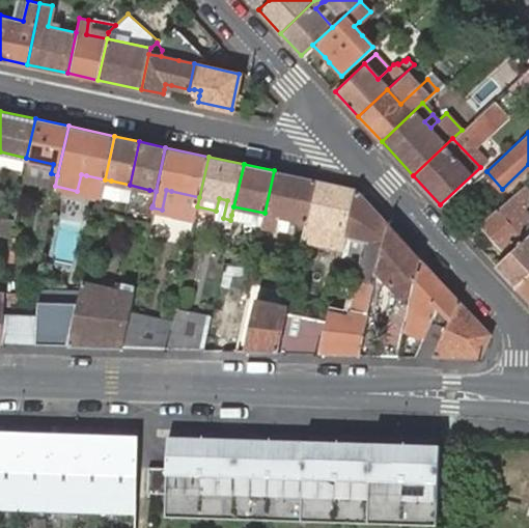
[(305,221),(314,179),(274,170),(265,213),(262,222),(261,225),(274,227),(276,221),(283,223),(284,221),(285,217),(294,218),(305,221)]
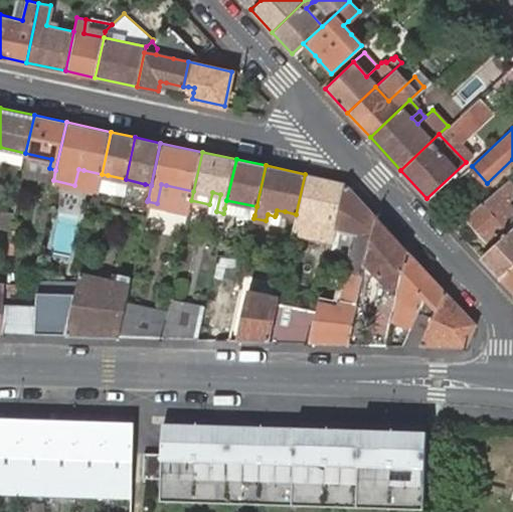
[(83,170),(78,169),(74,185),(98,189),(99,188),(102,174),(83,170)]
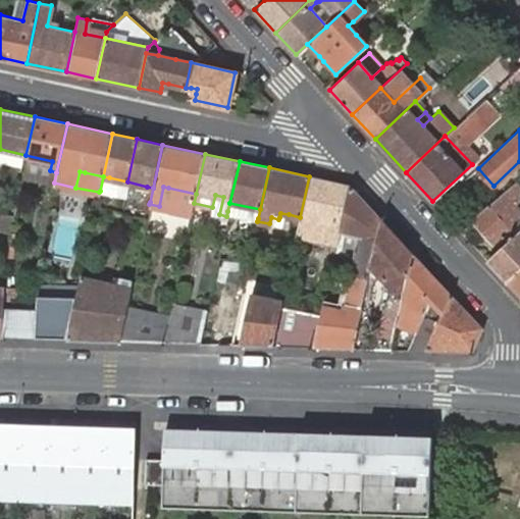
[(109,177),(103,176),(100,191),(124,196),(126,187),(127,182),(109,177)]
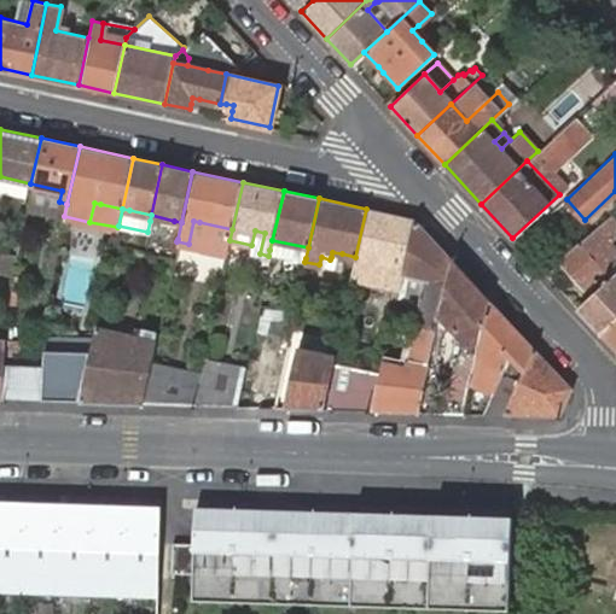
[(399,286),(414,218),(366,209),(355,257),(352,275),(399,286)]
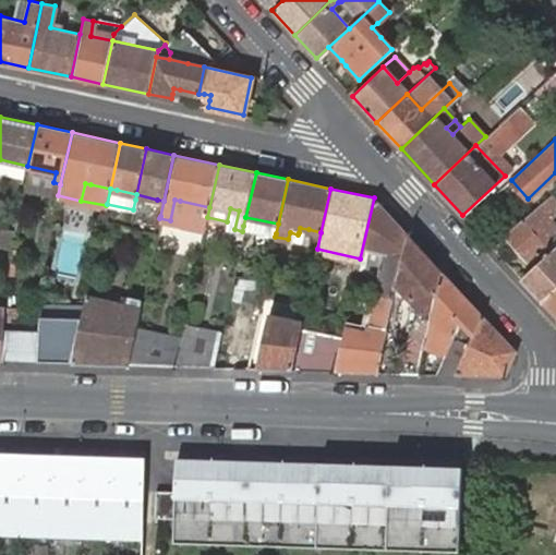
[(555,197),(551,192),(505,233),(530,261),(555,237),(555,222),(551,218),(555,213),(555,197)]
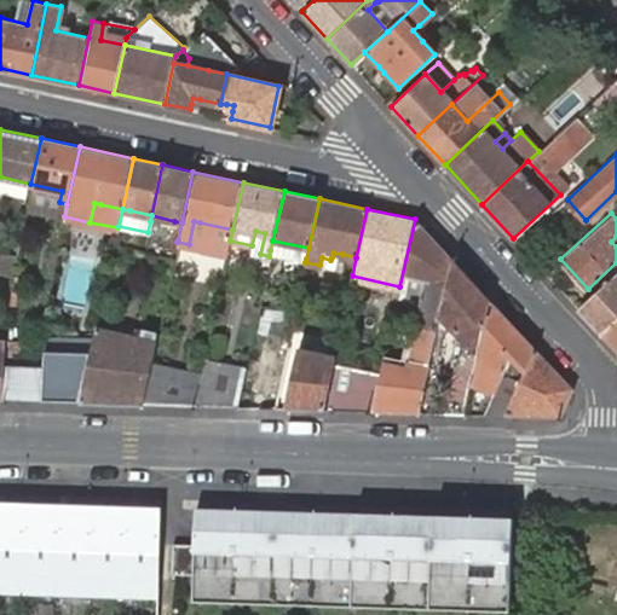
[(174,221),(151,215),(150,221),(148,232),(178,239),(182,222),(174,221)]
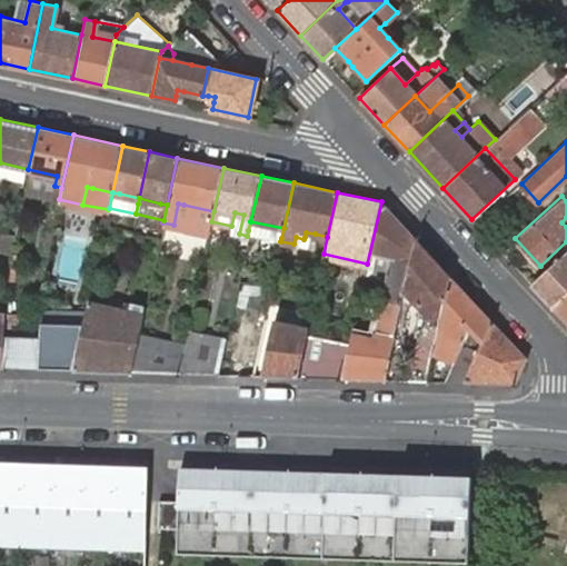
[(400,304),(404,288),(416,239),(381,201),(367,264),(366,269),(365,274),(387,279),(383,299),(400,304)]
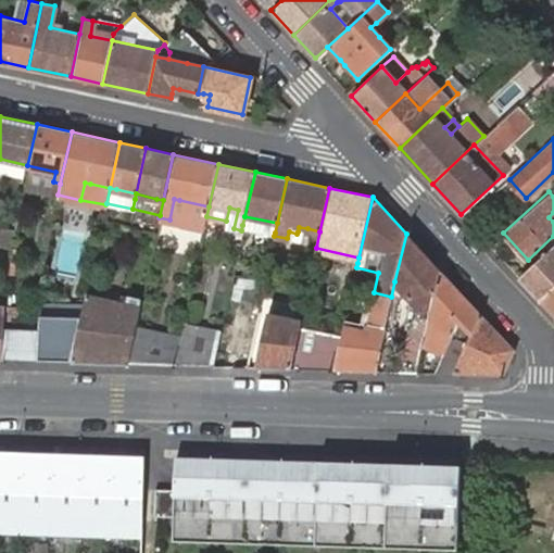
[(206,216),(209,206),(179,200),(174,199),(170,220),(203,227),(206,216)]
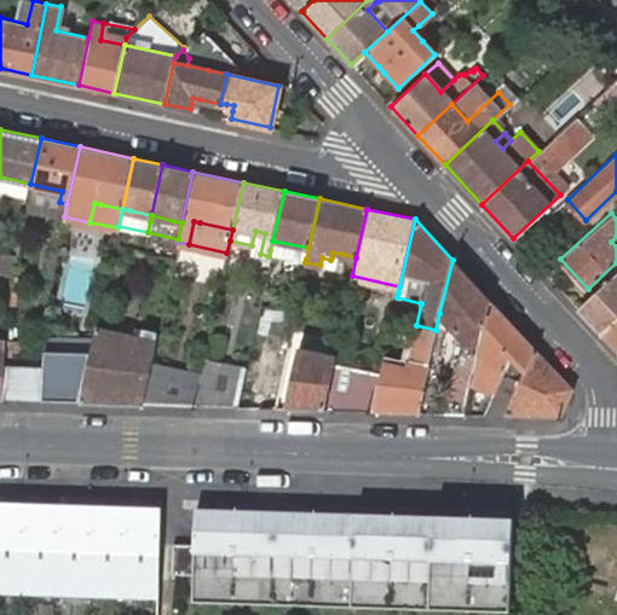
[(272,241),(270,250),(306,259),(309,248),(272,241)]
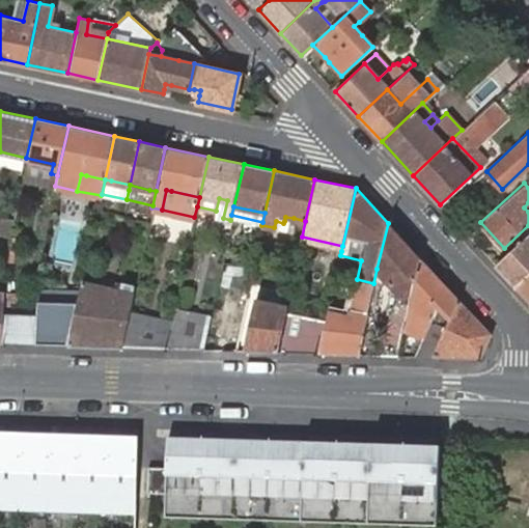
[(155,228),(189,231),(190,216),(157,213),(155,228)]
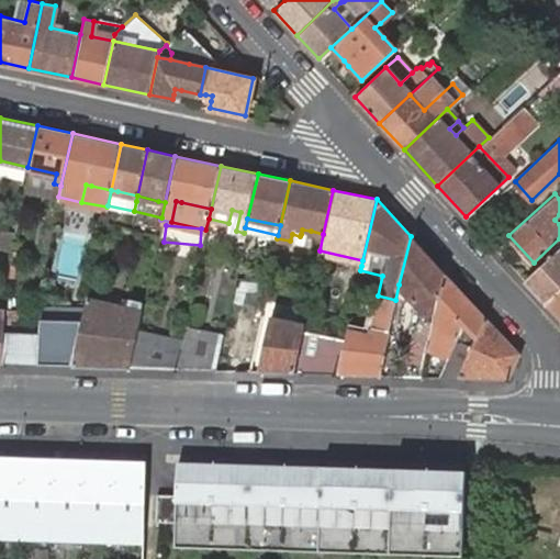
[(411,337),(402,375),(420,375),(426,345),(444,271),(411,236),(399,284),(404,290),(423,311),(411,337)]
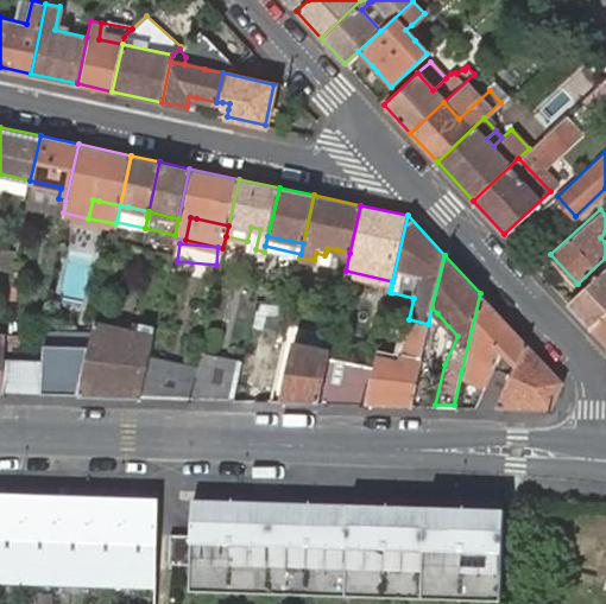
[(605,268),(568,303),(591,326),(605,343),(605,268)]
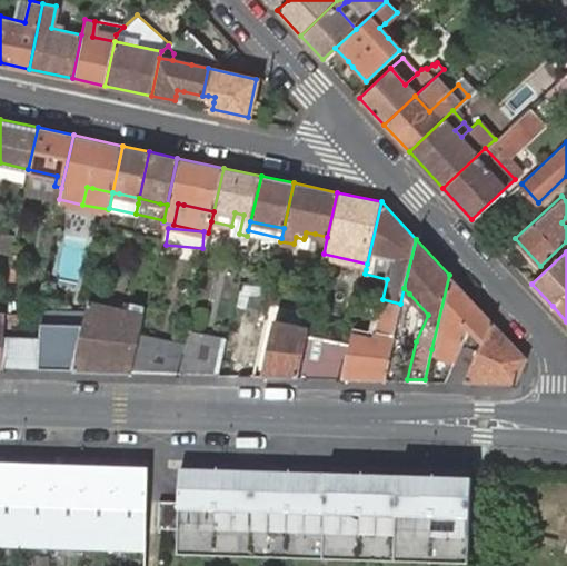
[(449,275),(431,349),(456,360),(464,343),(478,350),(491,320),(449,275)]
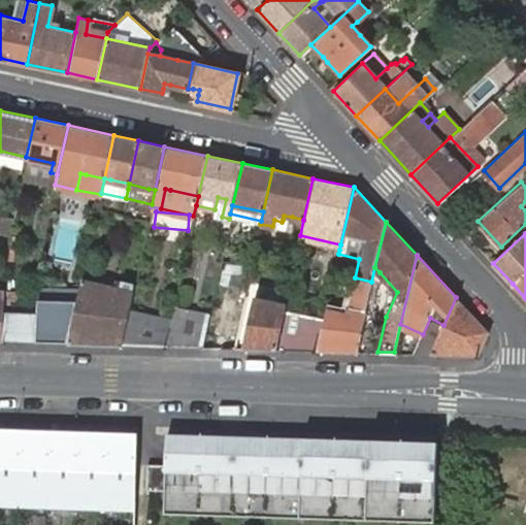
[(325,318),(317,350),(356,351),(363,317),(364,313),(366,308),(371,282),(355,277),(347,314),(326,309),(325,318)]
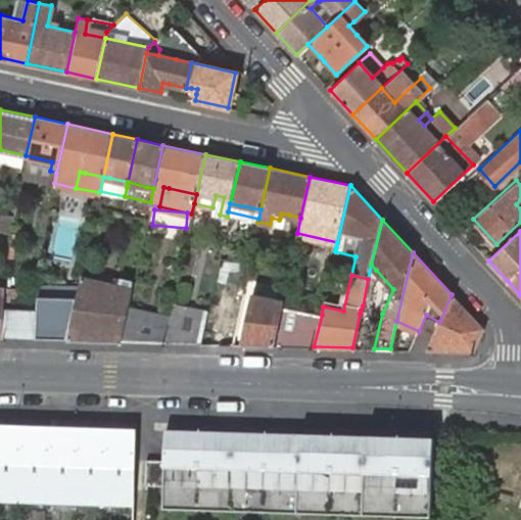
[(79,284),(67,338),(120,340),(127,305),(131,288),(117,286),(100,282),(81,277),(79,284)]
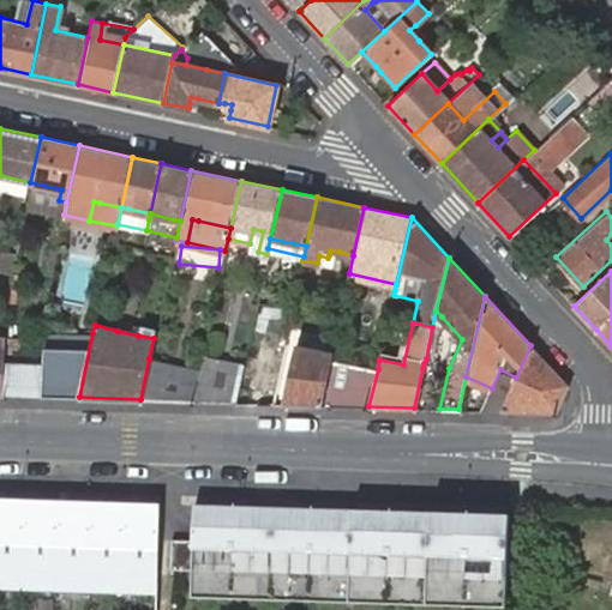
[(141,325),(138,336),(154,338),(156,328),(141,325)]
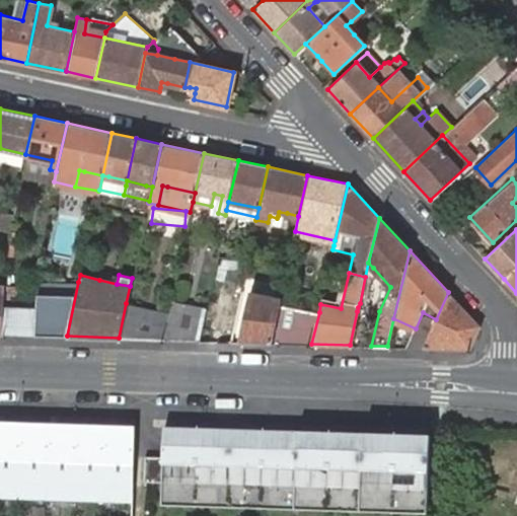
[(78,282),(37,280),(35,305),(34,335),(67,336),(78,282)]
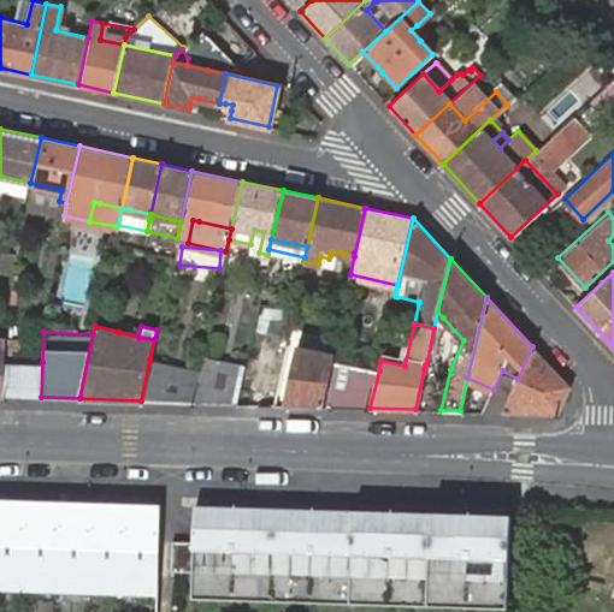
[(299,334),(283,404),(322,405),(332,361),(336,343),(299,334)]
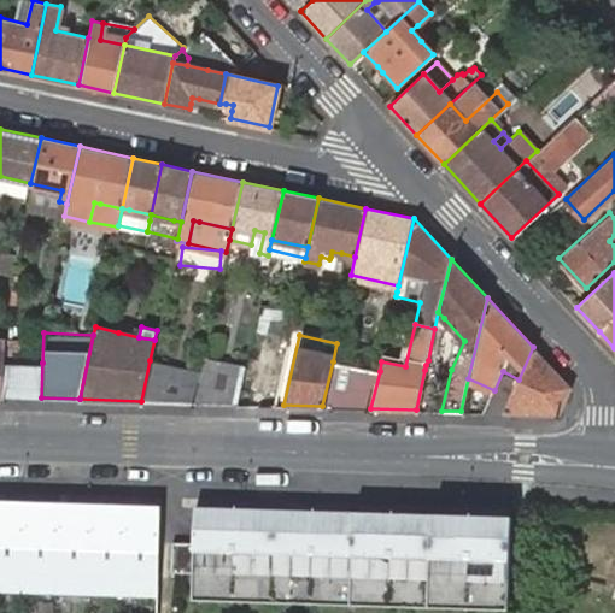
[(245,363),(235,404),(276,405),(290,342),(251,341),(249,363),(245,363)]
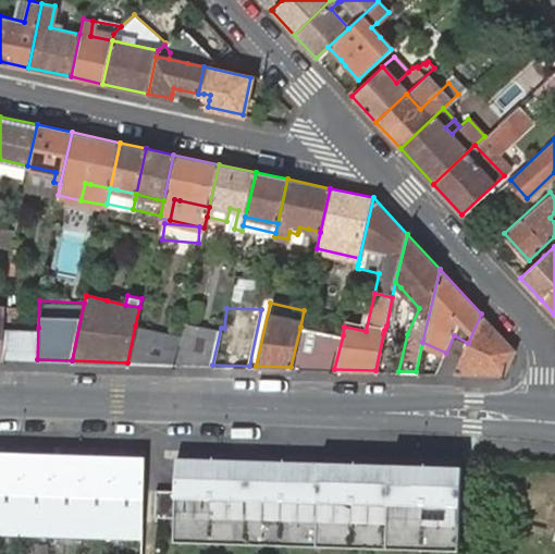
[(446,353),(438,372),(453,372),(504,374),(515,349),(481,314),(468,343),(454,335),(446,353)]
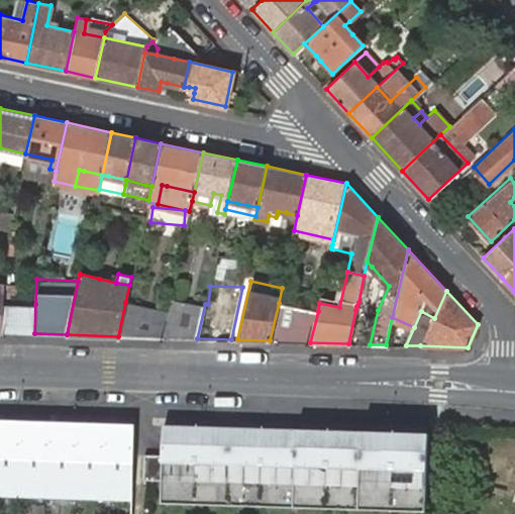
[(168,311),(162,337),(182,338),(197,338),(205,304),(171,299),(168,311)]
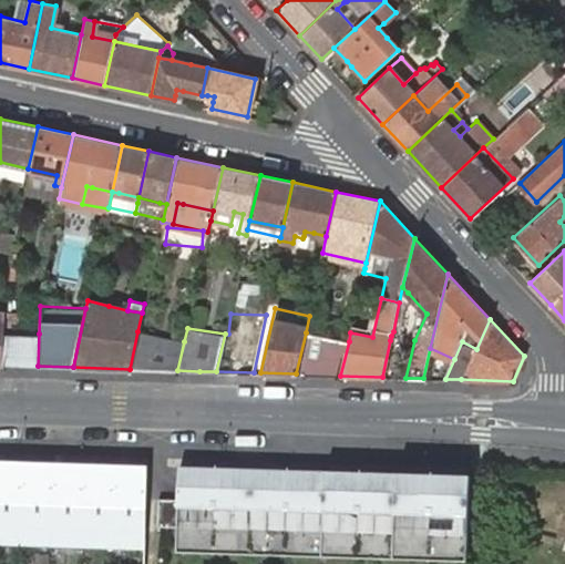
[(137,331),(130,369),(177,370),(184,341),(137,331)]
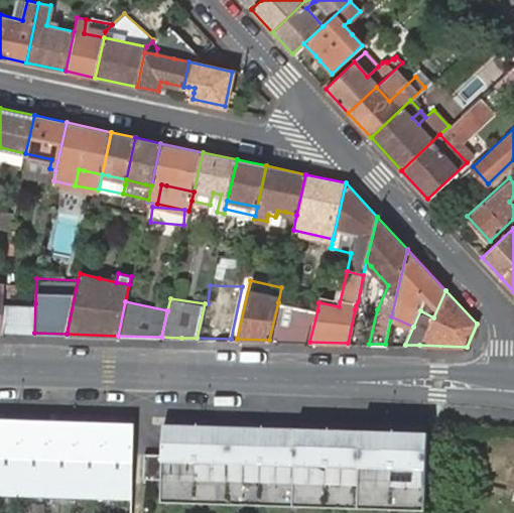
[(35,303),(2,302),(2,332),(34,333),(35,303)]
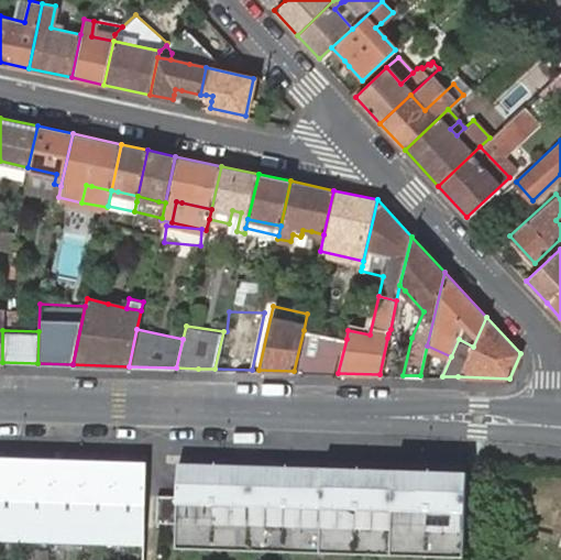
[(304,330),(294,371),(338,373),(347,339),(304,330)]
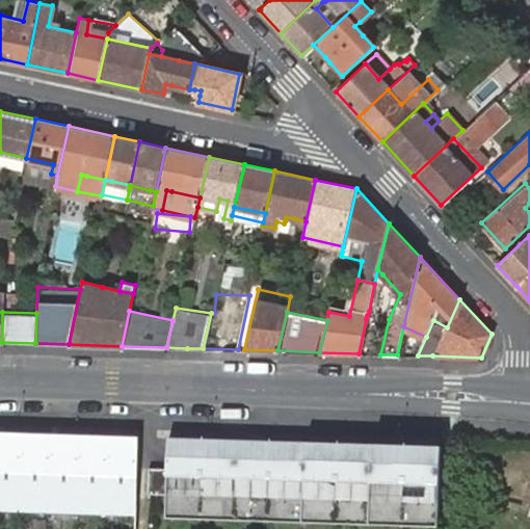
[(134,442),(0,435),(0,511),(132,517),(134,442)]
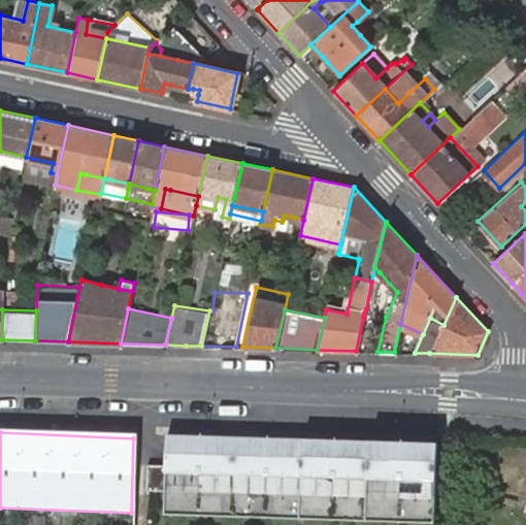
[(298,441),(161,436),(160,515),(297,523),(298,441)]
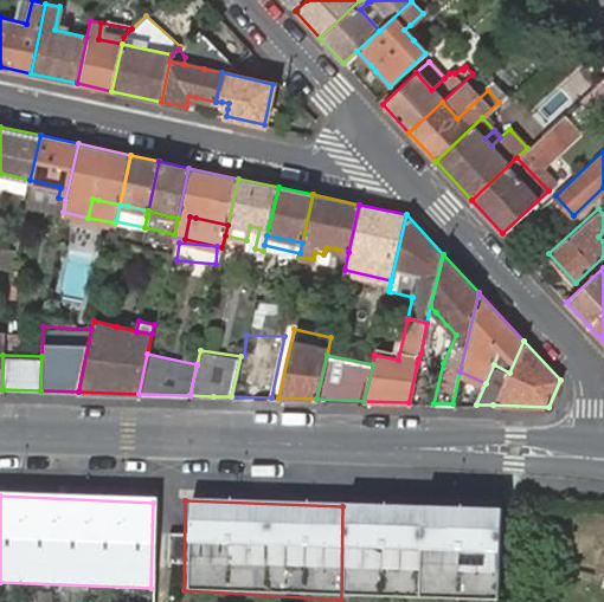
[(496,601),(499,509),(342,506),(341,600),(456,601),(496,601)]
